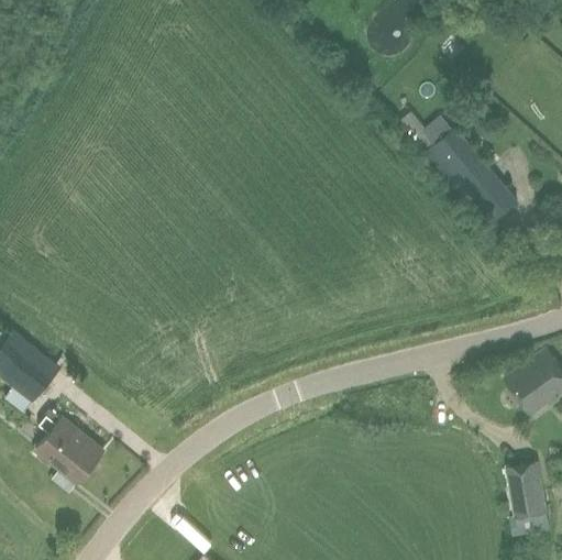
[(427,153),(489,228),(518,202),(455,129),(427,153)]
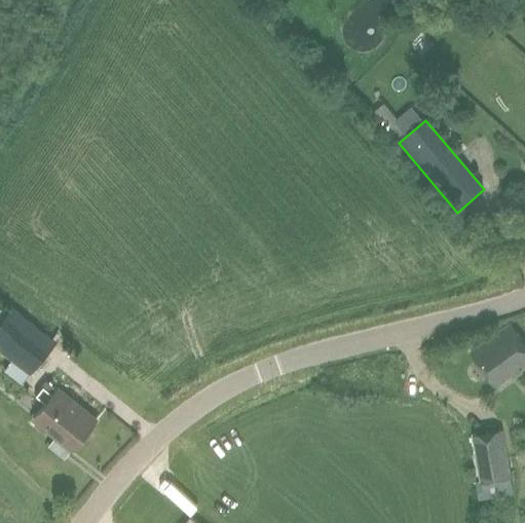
[(32,374),(57,343),(12,309),(1,324),(15,335),(3,351),(32,374)]
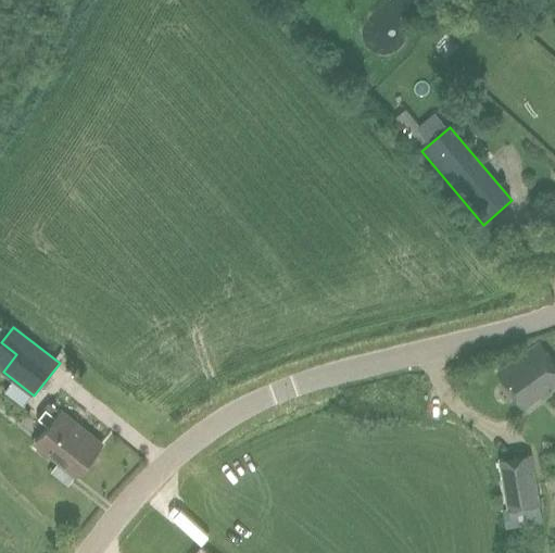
[(554,365),(541,346),(500,375),(526,412),(554,390),(554,365)]
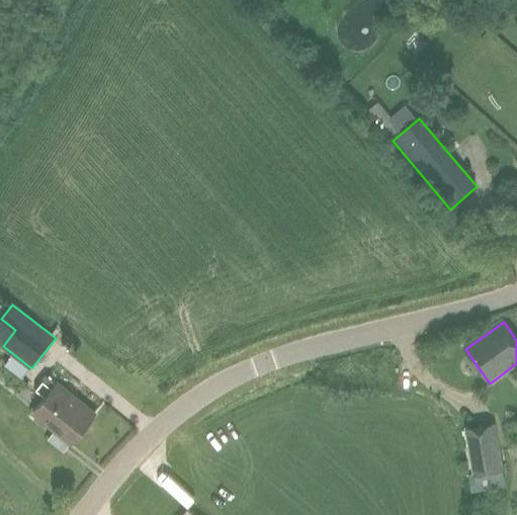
[(74,442),(96,416),(58,385),(47,377),(35,392),(47,400),(34,415),(37,418),(34,421),(46,429),(48,426),(56,433),(59,430),(74,442)]
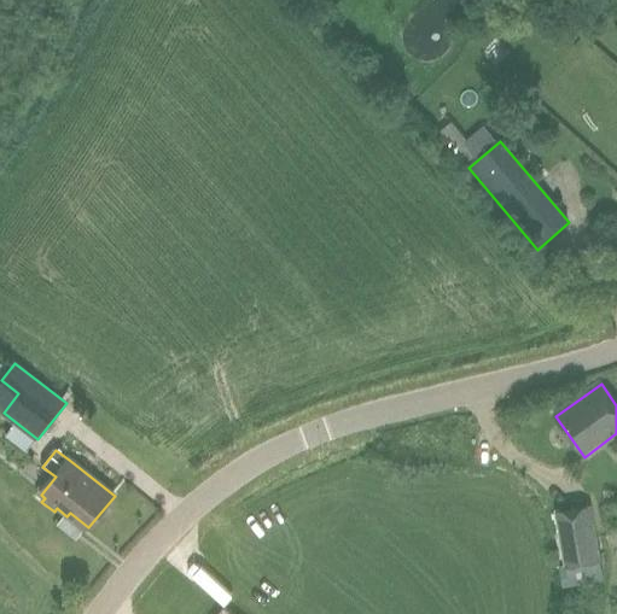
[(565,567),(566,569),(600,563),(601,563),(592,507),(556,513),(565,567)]
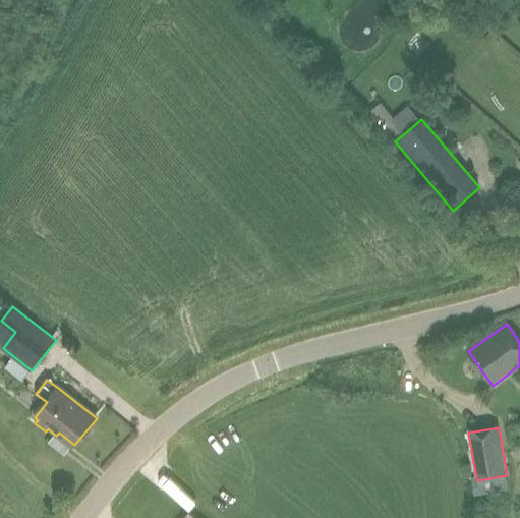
[(476,478),(470,479),(473,496),(508,491),(506,475),(477,480),(476,478)]
